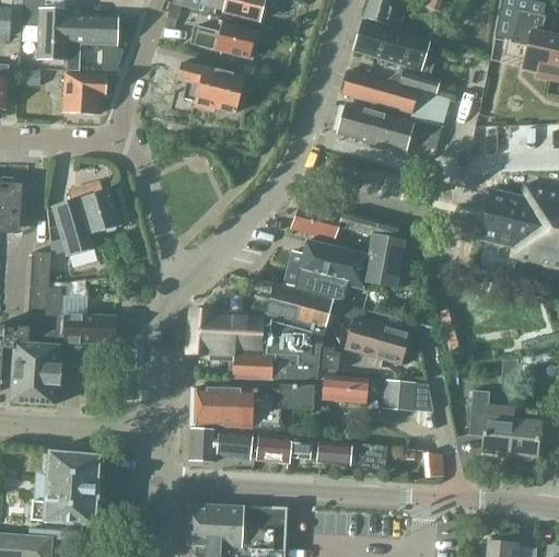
[(22,0),(23,24),(37,25),(36,57),(66,58),(69,13),(69,8),(46,7),(46,0),(22,0)]
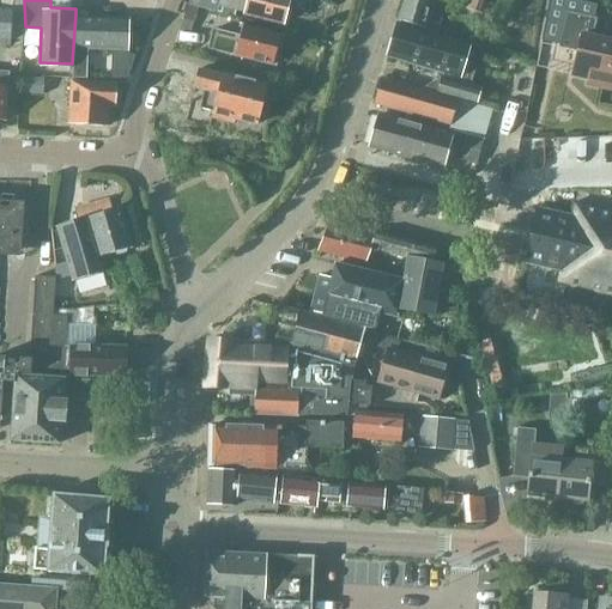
[(189,0),(189,1),(217,10),(218,2),(220,4),(243,10),(244,11),(283,20),(283,18),(289,16),(290,10),(286,5),(288,0),(189,0)]
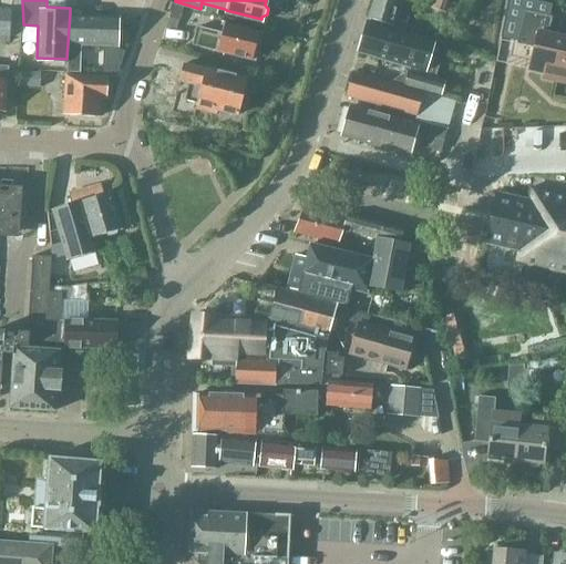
[(373,0),(369,17),(403,27),(411,0),(373,0)]
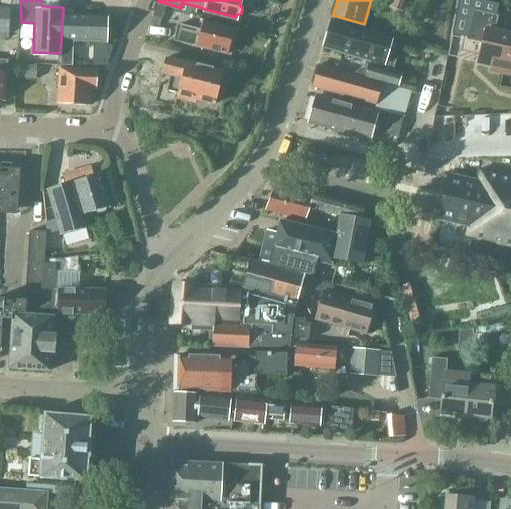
[(389,0),(388,5),(411,13),(415,0),(389,0)]
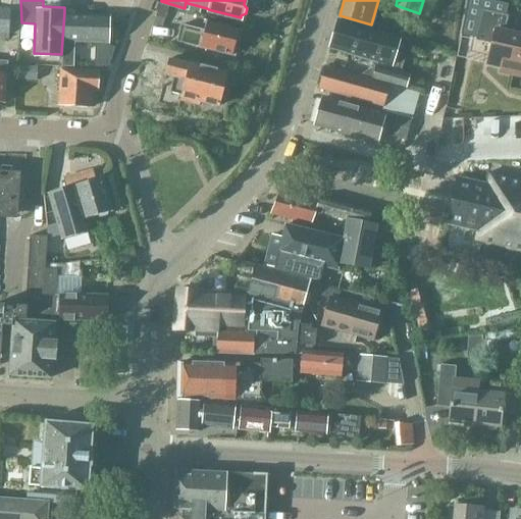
[(0,2),(0,34),(7,35),(9,3),(8,3),(0,2)]
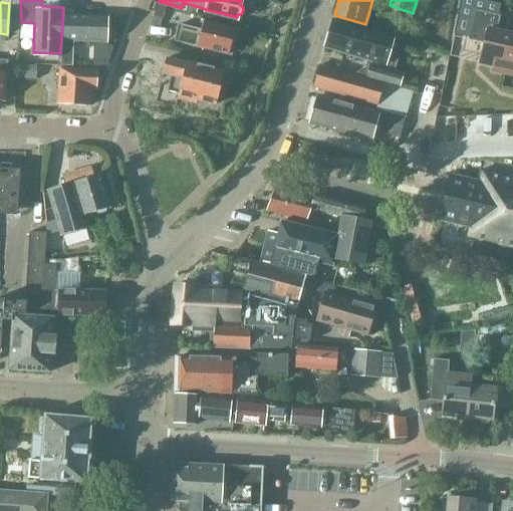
[(505,72),(512,38),(512,33),(497,29),(500,14),(475,8),(469,38),(484,41),(480,61),(493,64),(492,69),(505,72)]
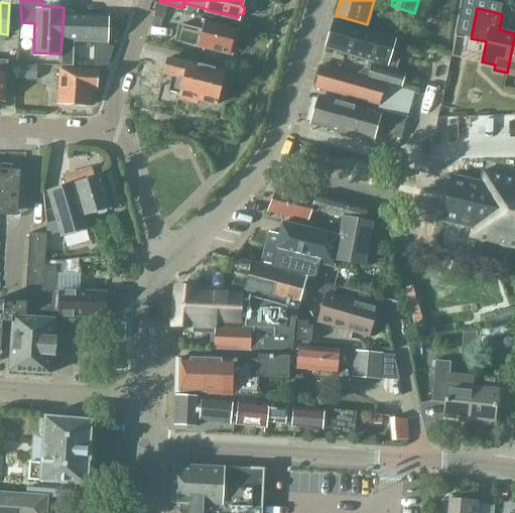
[(63,12),(60,53),(60,63),(72,63),(73,38),(107,40),(107,36),(111,32),(111,27),(107,23),(108,13),(63,12)]
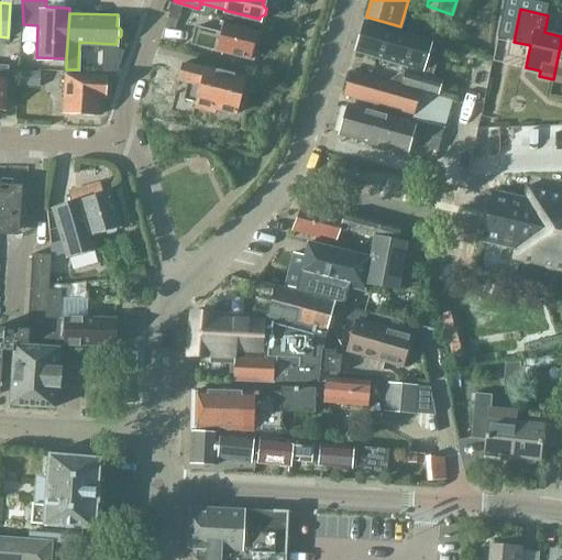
[(406,66),(400,85),(449,98),(449,97),(437,94),(441,78),(420,73),(427,48),(429,39),(382,24),(382,25),(365,21),(356,50),(372,54),(372,56),(406,66)]
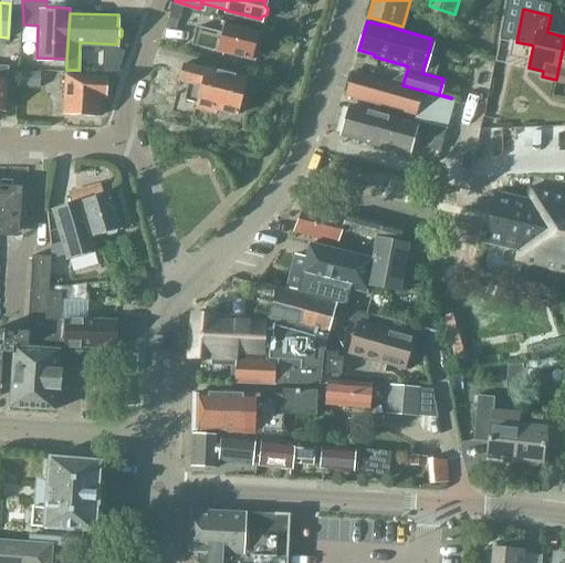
[(254,45),(258,47),(260,34),(258,33),(258,30),(223,22),(221,30),(197,24),(192,43),(251,58),(254,45)]
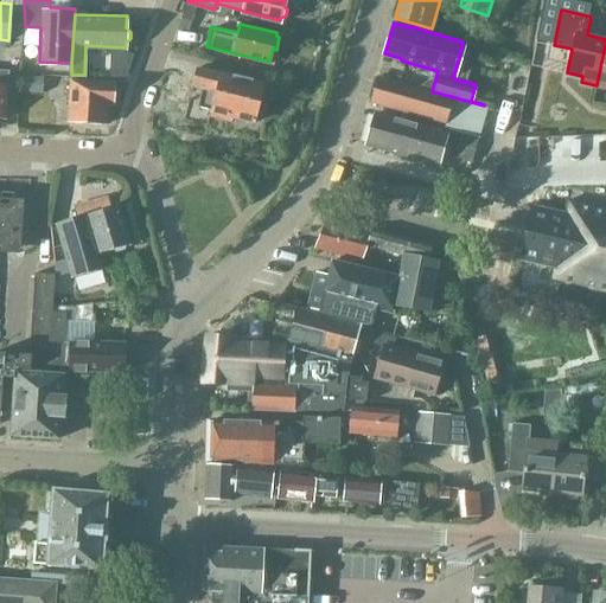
[(260,100),(263,84),(196,66),(192,83),(202,85),(197,104),(210,108),(209,113),(231,119),(233,113),(255,119),(255,117),(260,119),(263,101),(260,100)]
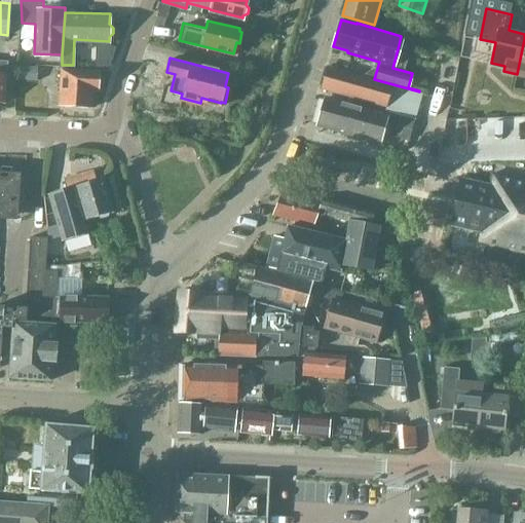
[(37,65),(21,64),(20,78),(37,78),(37,65)]
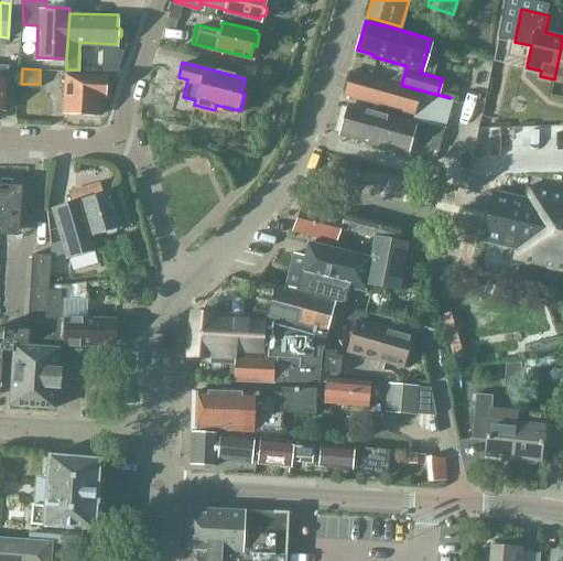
[(450,98),(401,85),(352,71),(345,95),(414,114),(413,117),(429,122),(445,127),(445,126),(442,125),(450,98)]
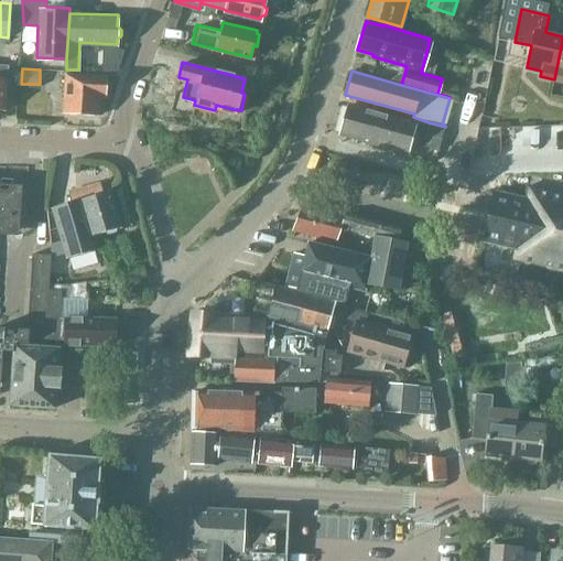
[(105,95),(106,75),(65,73),(63,112),(98,114),(99,95),(105,95)]
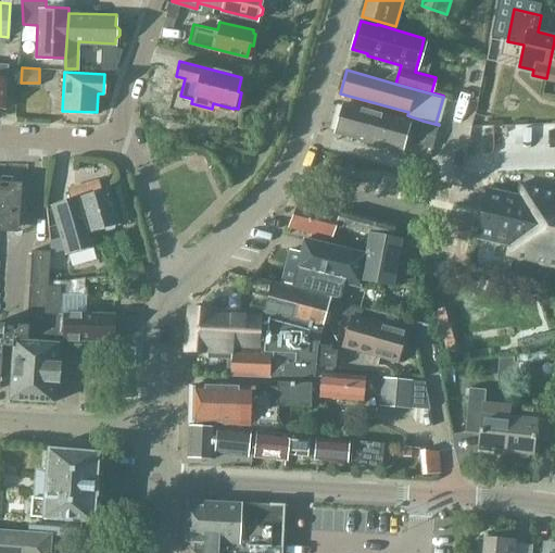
[(400,151),(410,120),(362,105),(360,108),(344,102),(336,132),(352,136),(352,137),(400,151)]
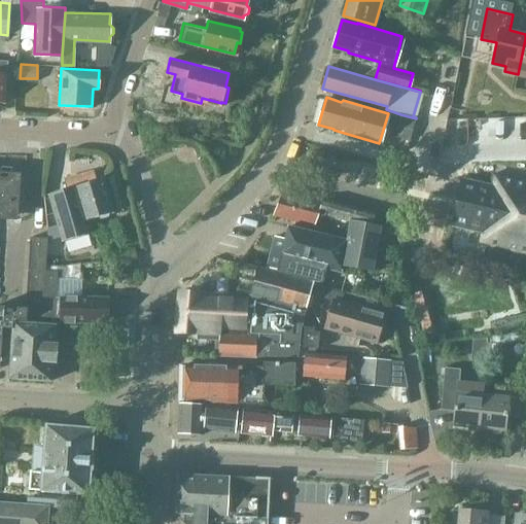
[(410,139),(416,118),(400,114),(395,135),(410,139)]
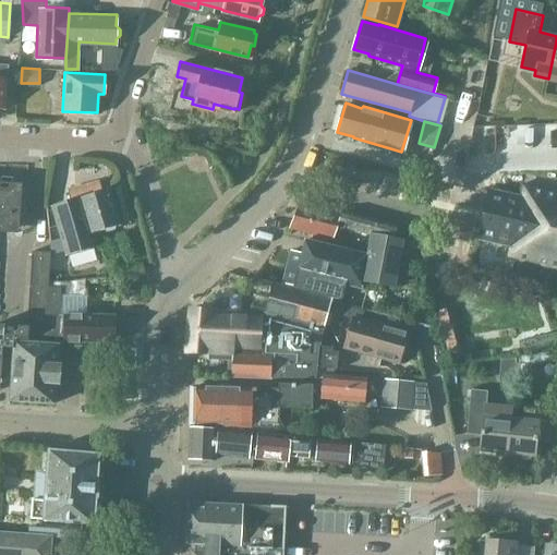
[(93,230),(119,221),(109,186),(103,188),(99,178),(68,188),(71,196),(51,202),(67,253),(97,244),(93,230)]
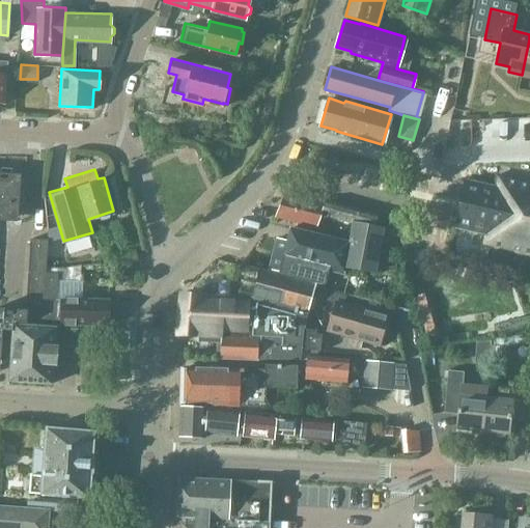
[(0,213),(18,214),(21,172),(0,171),(0,213)]
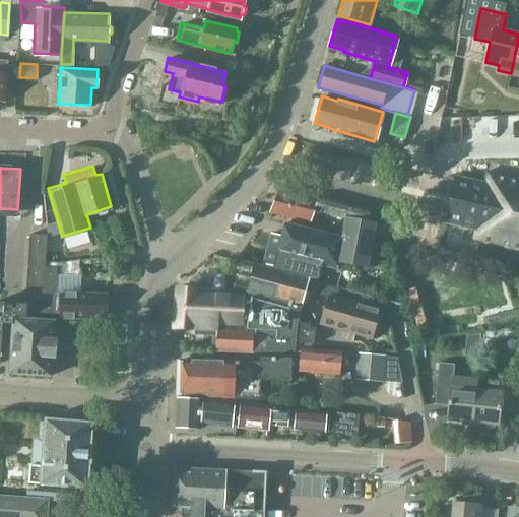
[(451,199),(446,222),(473,229),(470,240),(518,250),(518,179),(485,172),(483,182),(456,176),(451,199)]
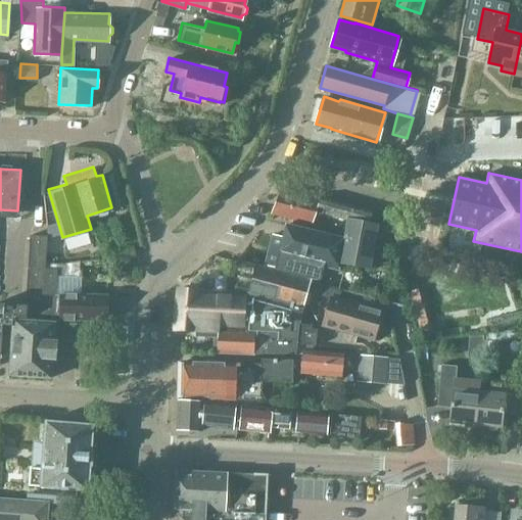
[(347,219),(343,239),(373,246),(378,224),(369,222),(372,209),(282,187),(272,213),(311,223),(316,211),(347,219)]
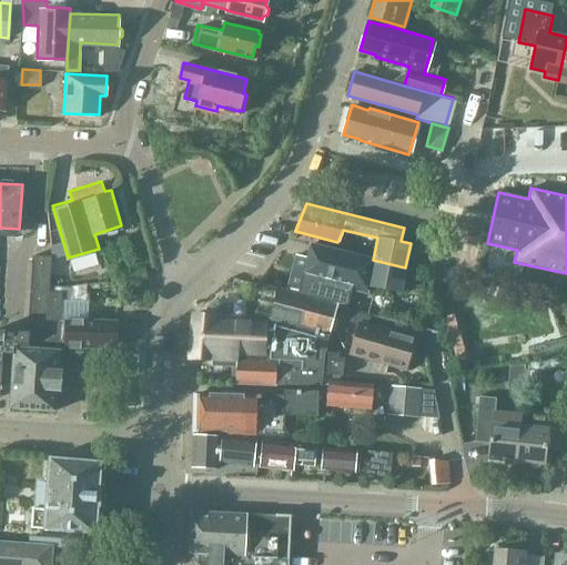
[(437,238),(419,235),(416,250),(434,253),(437,238)]
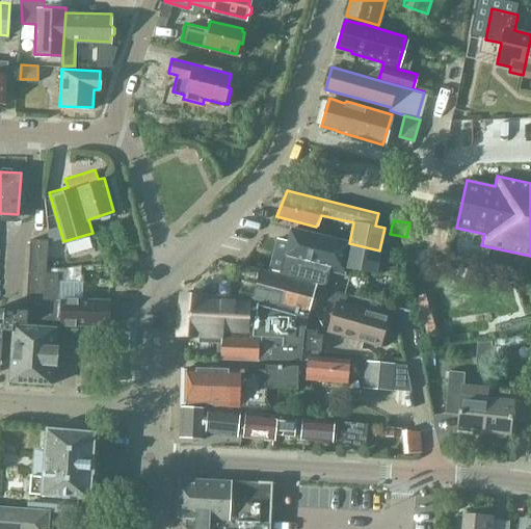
[(379,250),(349,243),(290,228),(288,237),(277,234),(269,268),(290,273),(290,274),(325,284),(328,269),(345,274),(347,266),(375,271),(379,250)]
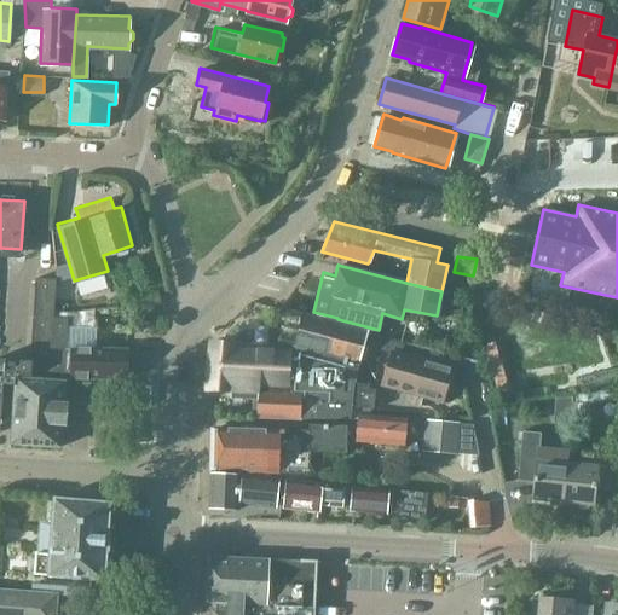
[(48,371),(69,372),(71,347),(67,346),(68,317),(69,317),(69,328),(80,328),(80,311),(55,308),(56,278),(36,276),(30,354),(48,355),(48,371)]
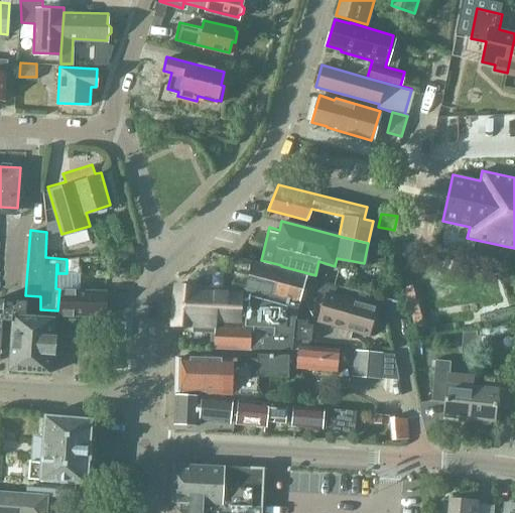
[(176,283),(173,325),(194,326),(192,332),(215,332),(214,348),(249,349),(250,346),(263,346),(292,347),(292,338),(311,340),(312,324),(307,323),(307,319),(296,317),(297,307),(306,276),(251,260),(245,286),(234,283),(233,287),(176,283)]
